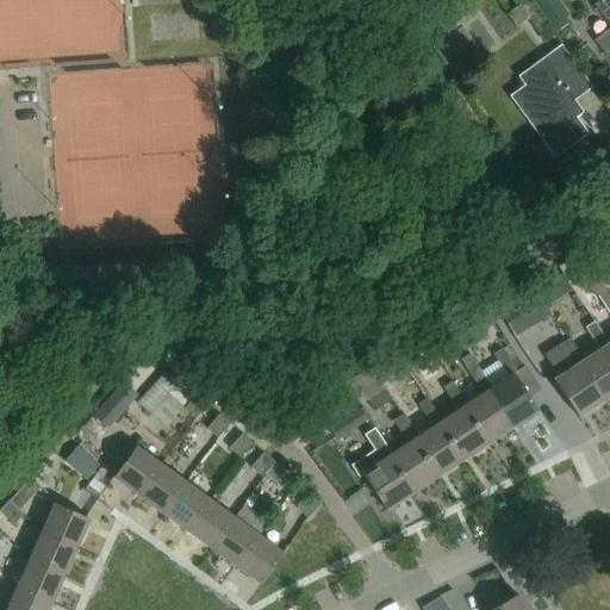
[(536,13),(527,0),(508,14),(517,27),(536,13)]
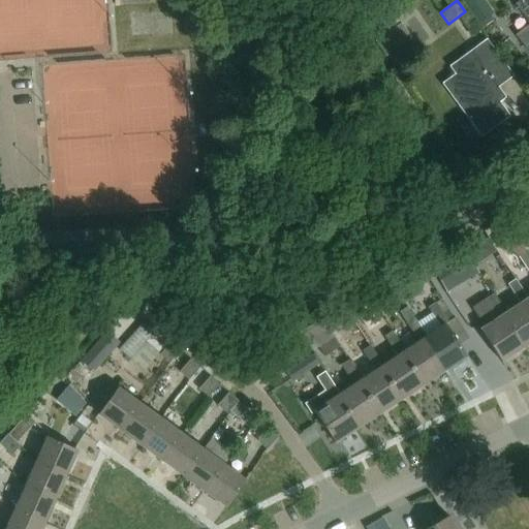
[(528,0),(519,0),(514,4),(528,24),(528,33),(520,40),(520,42),(528,54),(528,52),(528,0)]
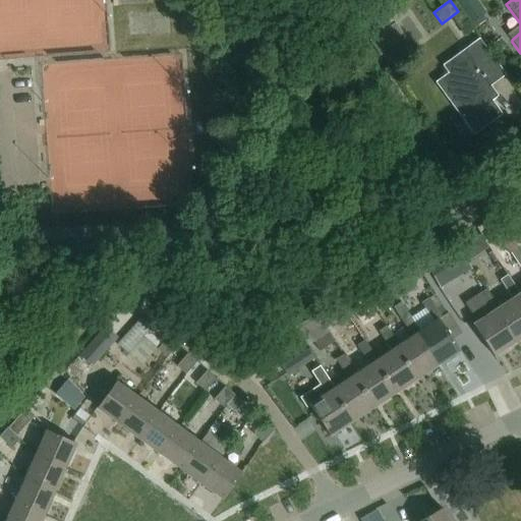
[(367,42),(379,56),(404,37),(394,22),(367,42)]
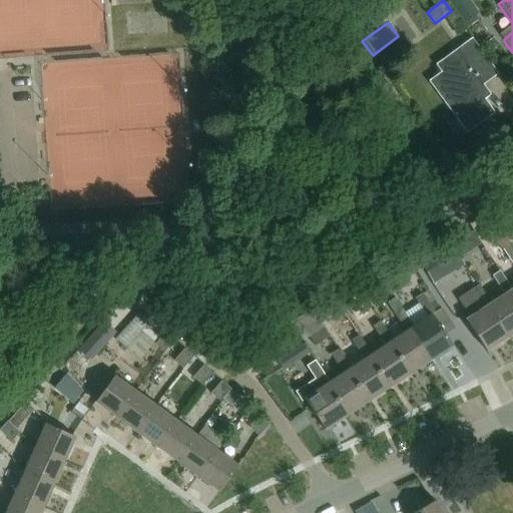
[(465,134),(493,113),(483,100),(490,95),(482,84),(496,73),(471,38),(434,65),(440,73),(427,82),(465,134)]
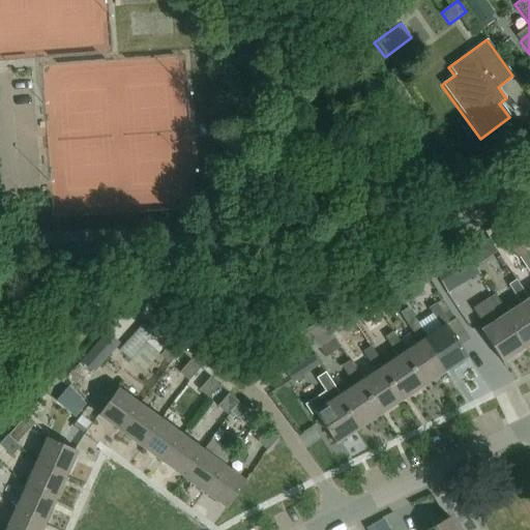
[(526,229),(517,215),(509,219),(518,234),(526,229)]
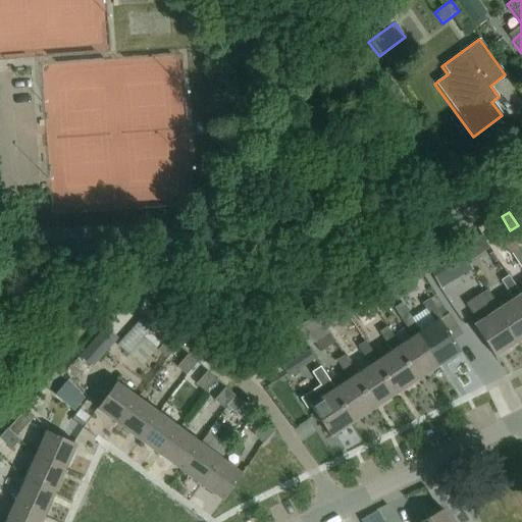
[(511,253),(519,248),(504,225),(491,232),(511,253)]
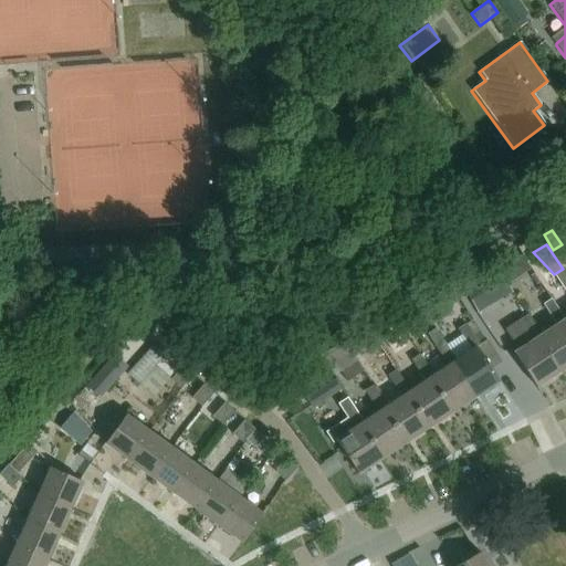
[(565,273),(563,269),(554,274),(565,290),(565,289),(565,317),(562,321),(565,326),(565,273)]
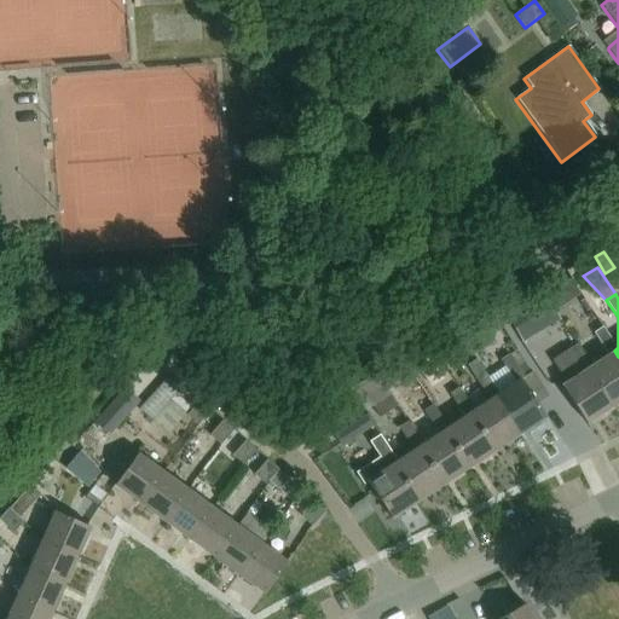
[(534,298),(512,313),(526,336),(549,320),(534,298)]
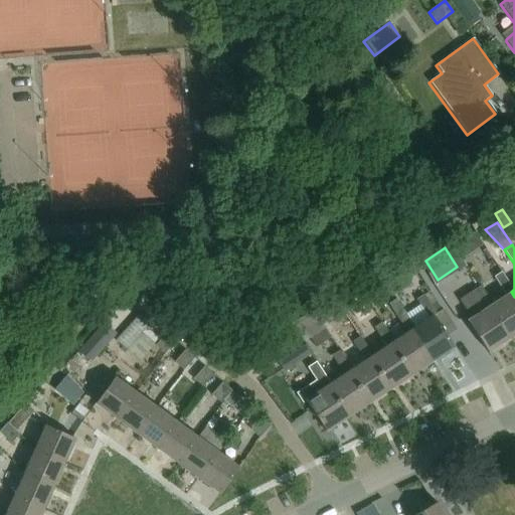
[(514,297),(511,292),(514,289),(503,271),(495,276),(507,294),(493,304),(490,306),(511,337),(514,334),(514,297)]
